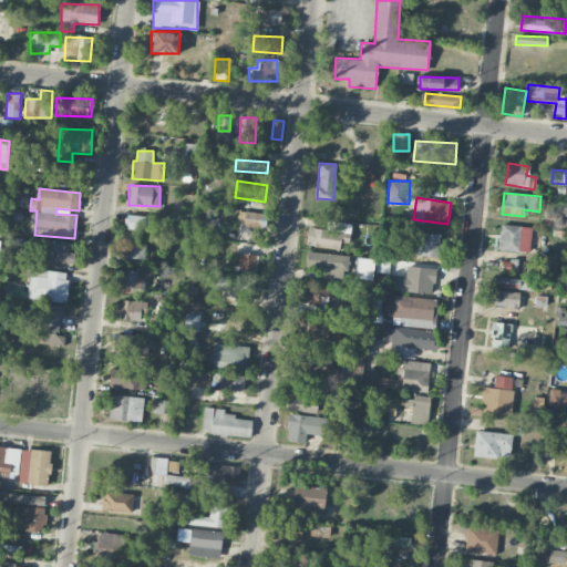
[(223,225),(224,210),(200,209),(200,223),(223,225)]
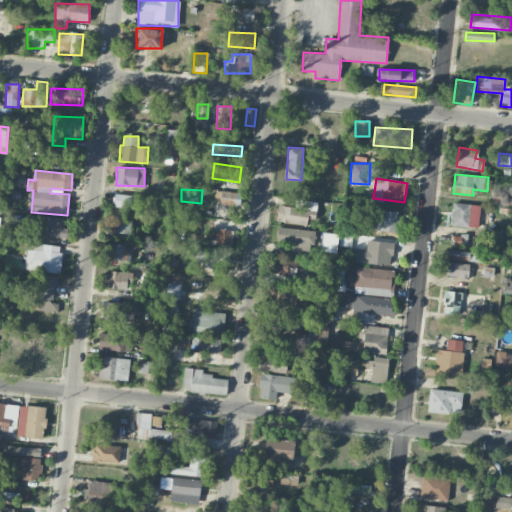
[(215,204),(239,205),(240,192),(216,191),(215,204)]
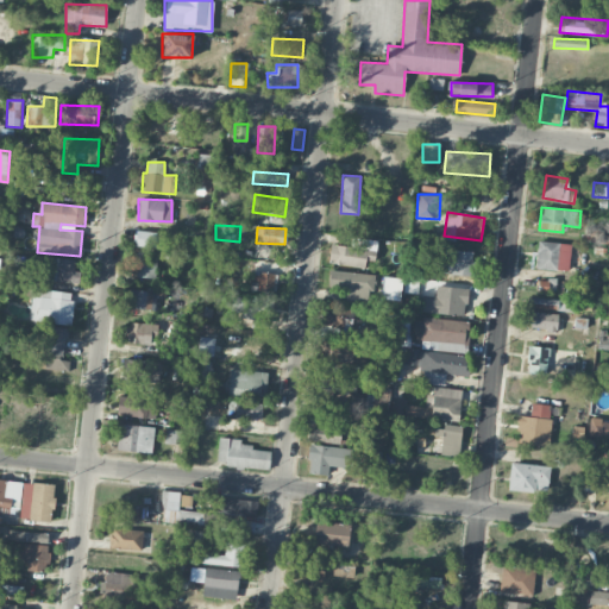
[(161,249),(163,233),(137,231),(136,245),(161,249)]
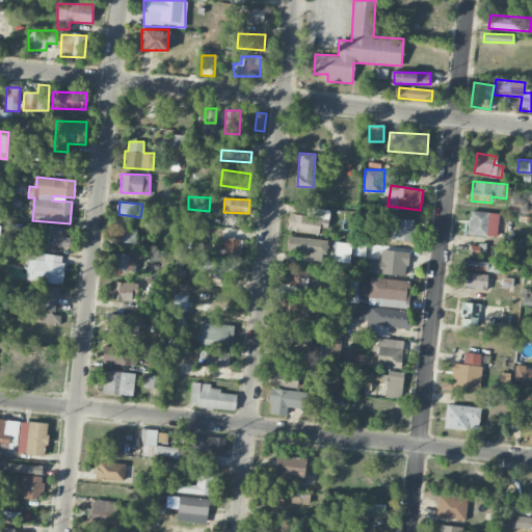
[(318,234),(319,228),(326,229),(329,211),(308,207),(307,216),(289,213),(287,230),(318,234)]
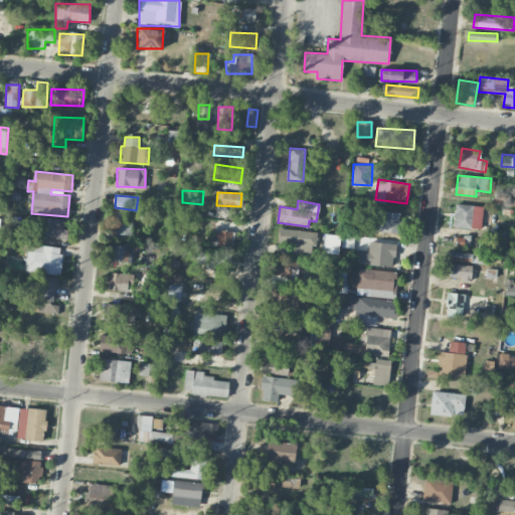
[(454,227),(482,228),(483,205),(455,204),(454,227)]
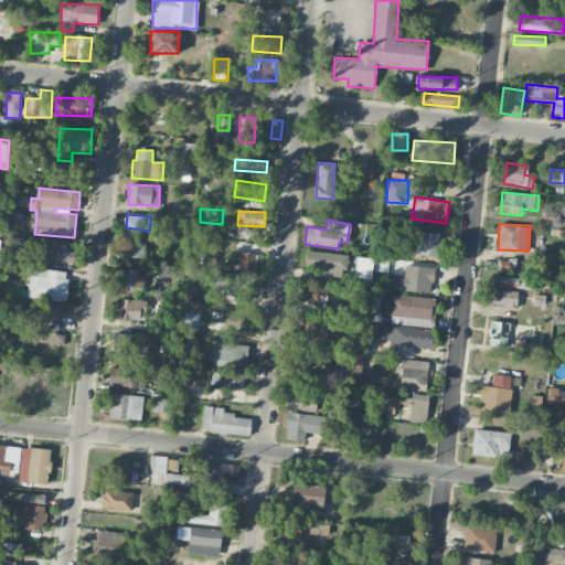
[(436,256),(439,234),(412,231),(408,253),(436,256)]
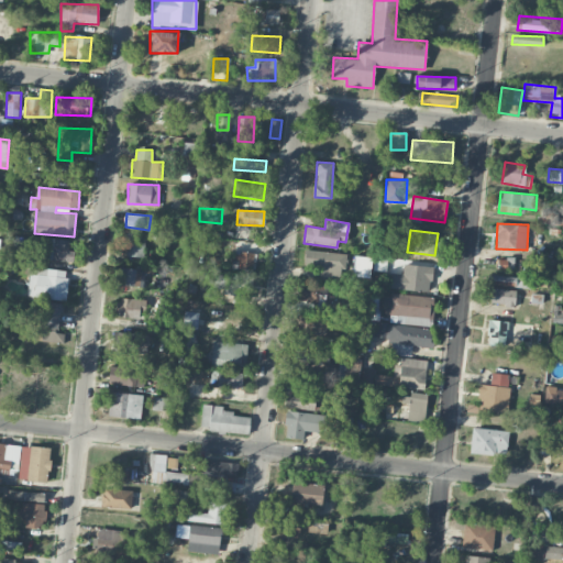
[(127,257),(144,257),(145,232),(127,231),(127,257)]
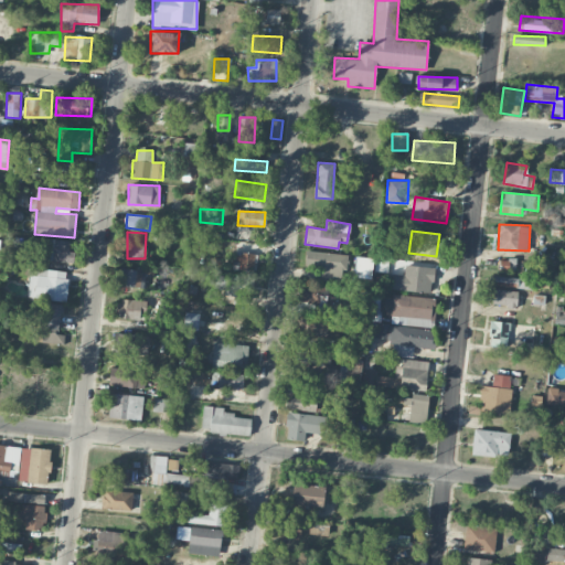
[(40,260),(73,262),(74,252),(68,251),(70,240),(41,238),(40,260)]
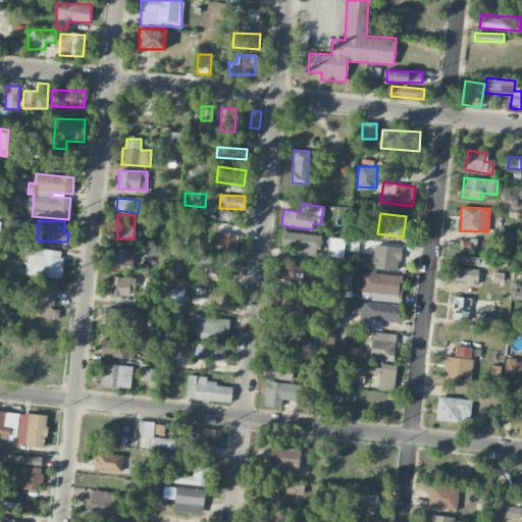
[(280,245),(295,248),(294,256),(318,260),(321,237),(283,230),(280,245)]
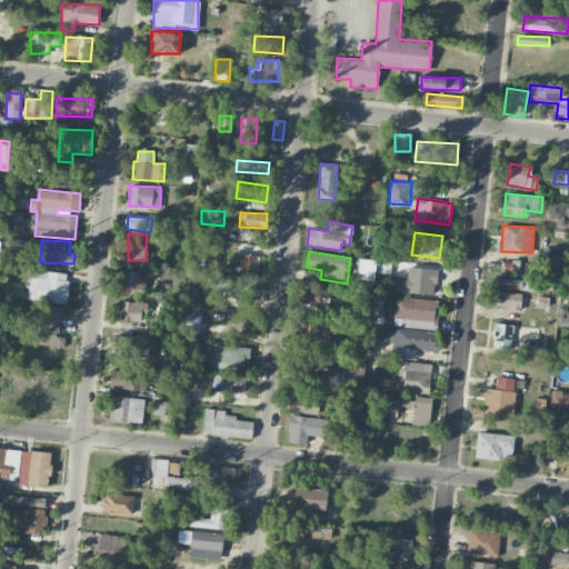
[(256,256),(236,255),(235,271),(255,272),(256,256)]
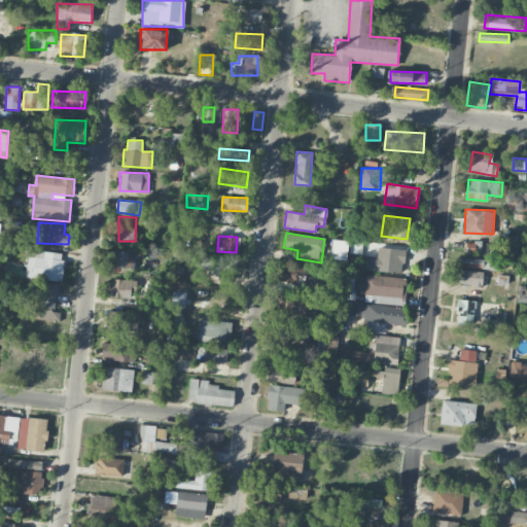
[(347,241),(331,240),(330,258),(346,259),(347,241)]
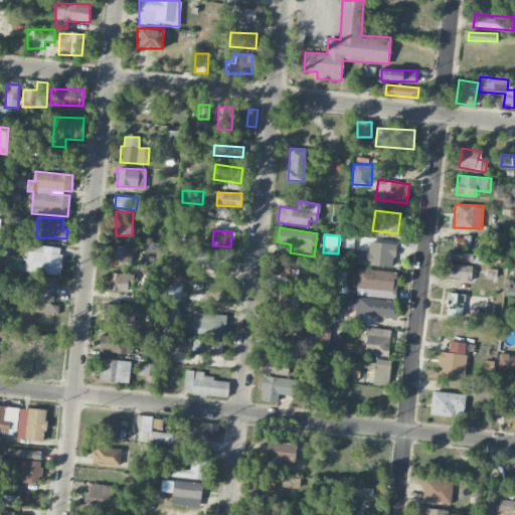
[(395,244),(369,241),(366,265),(392,267),(395,244)]
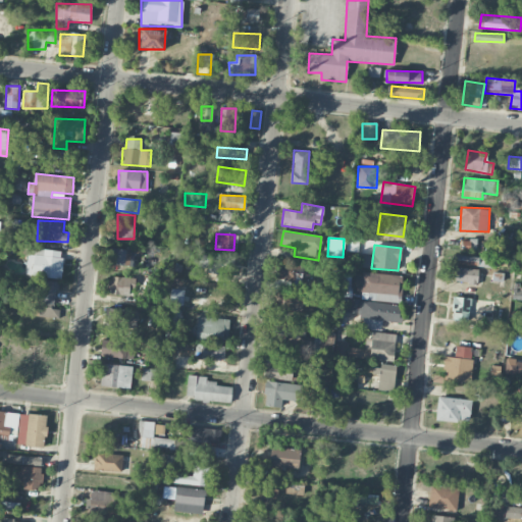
[(60,278),(63,251),(35,248),(32,275),(60,278)]
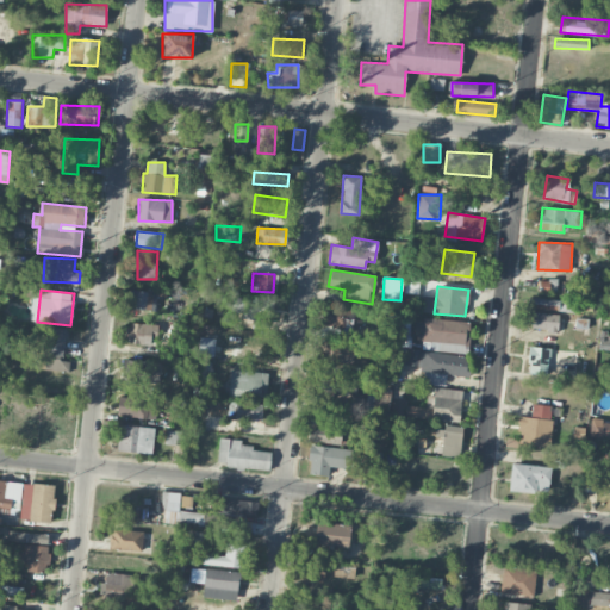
[(128,307),(154,311),(157,293),(130,290),(128,307)]
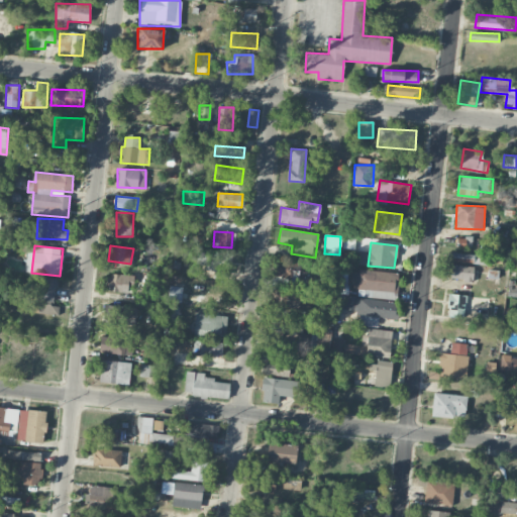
[(205,266),(205,278),(223,278),(223,269),(231,269),(232,253),(197,252),(196,265),(205,266)]
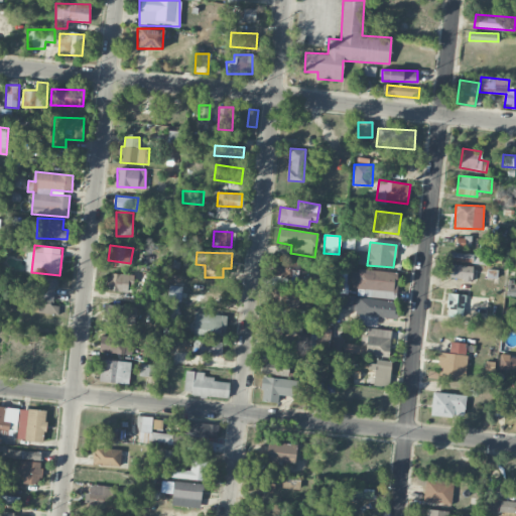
[(473,262),(473,253),(450,252),(450,261),(473,262)]
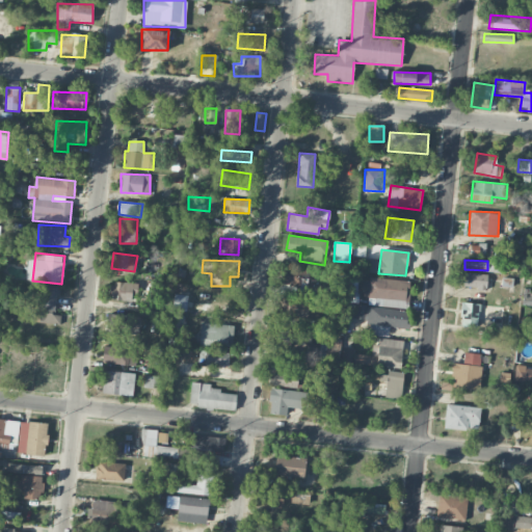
[(310,272),(287,265),(282,283),(303,289),(310,272)]
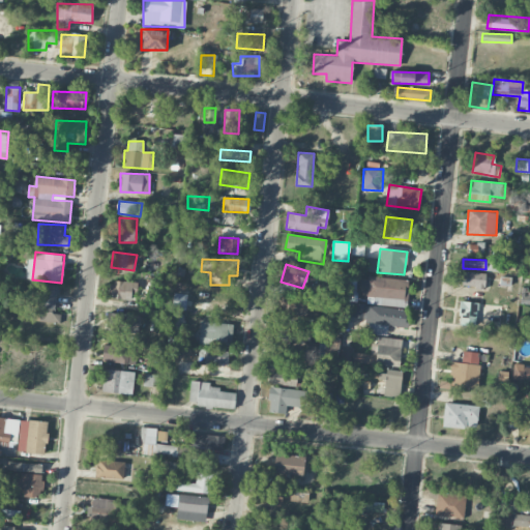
[(484,288),(486,272),(462,271),(461,287),(484,288)]
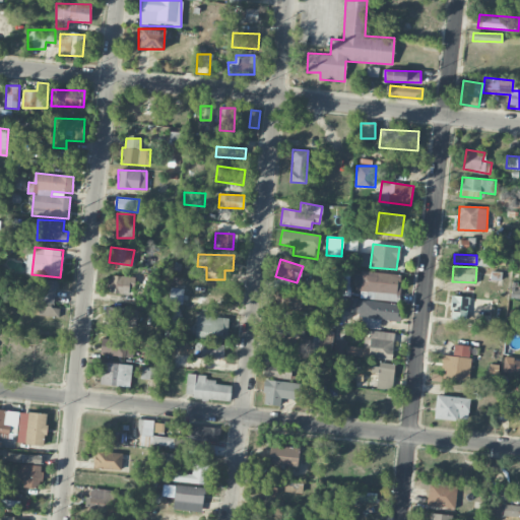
[(360,299),(398,301),(400,274),(361,271),(360,299)]
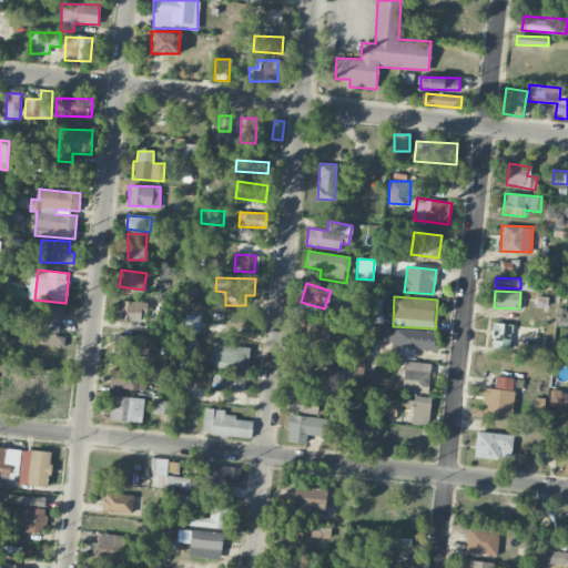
[(141,321),(142,303),(118,302),(117,320),(141,321)]
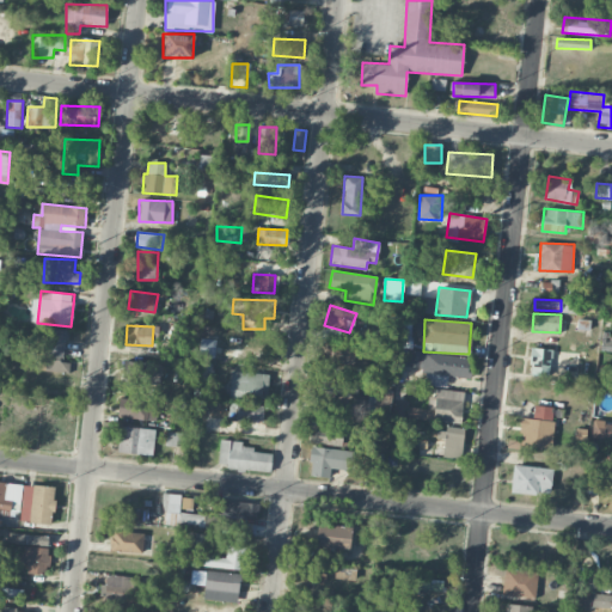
[(65,362),(66,329),(43,328),(42,372),(69,373),(69,362),(65,362)]
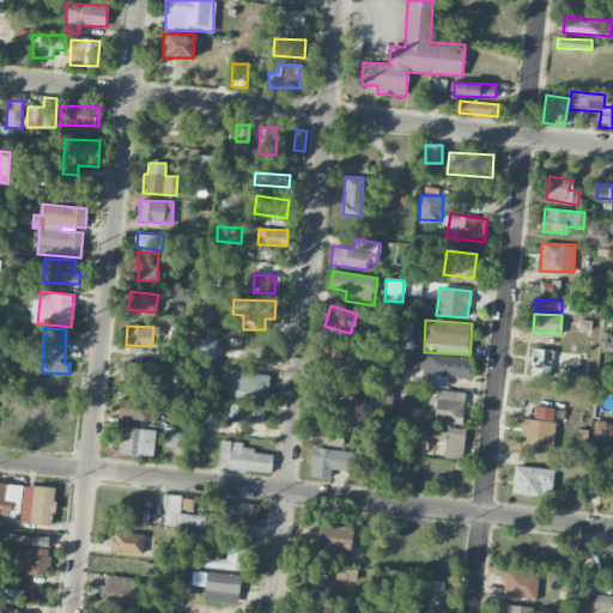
[(612,337),(602,337),(601,350),(612,351),(612,337)]
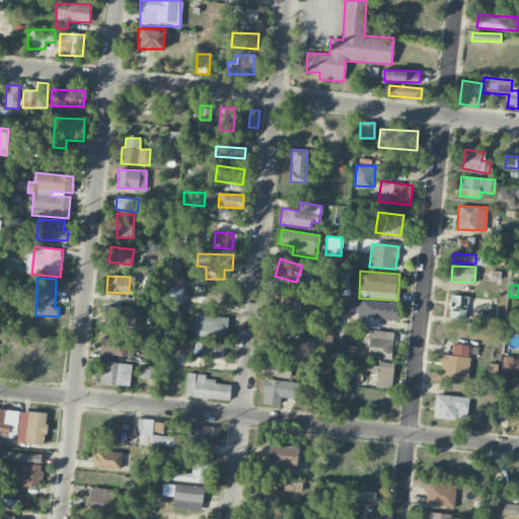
[(302,292),(274,291),(273,307),(301,308),(302,292)]
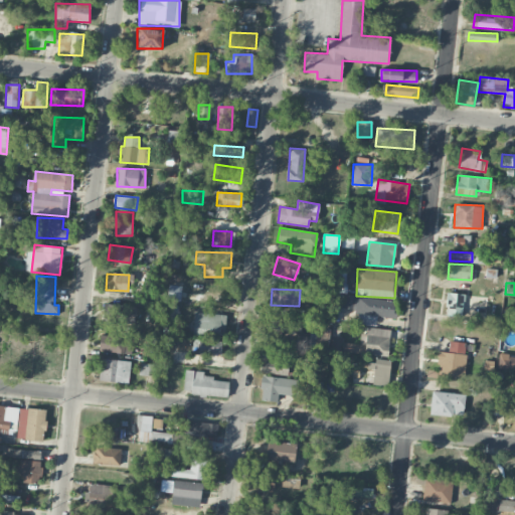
[(464,294),(447,293),(446,315),(462,316),(464,294)]
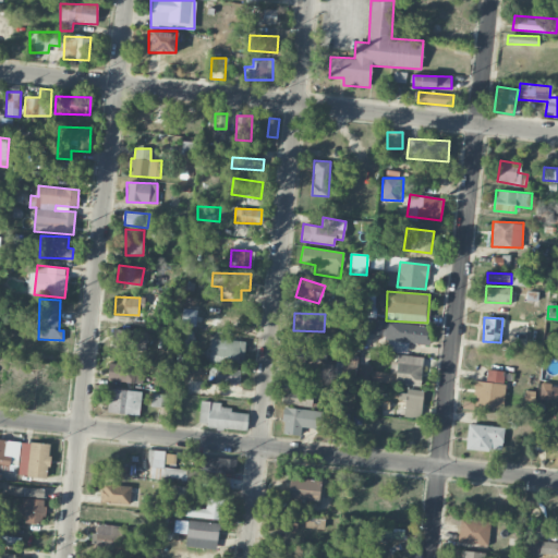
[(386,350),(408,352),(409,342),(426,344),(428,325),(363,318),(362,332),(387,336),(386,350)]
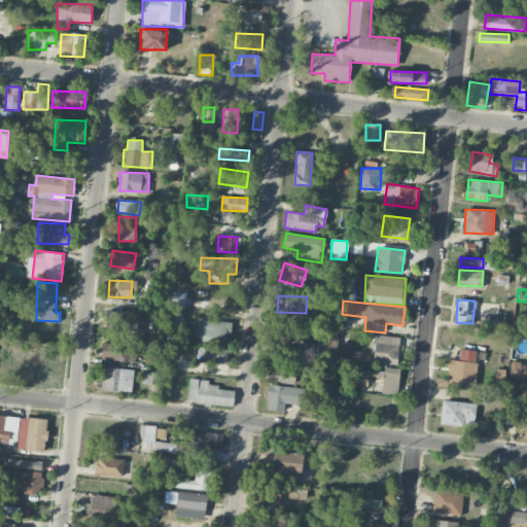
[(137,330),(138,312),(105,311),(105,329),(137,330)]
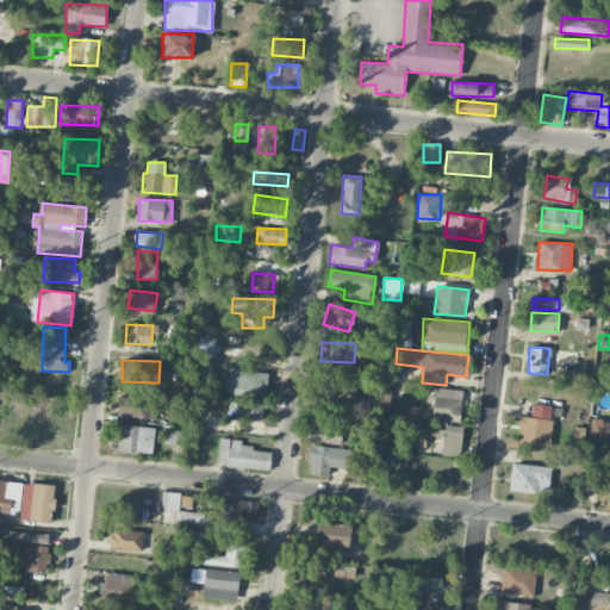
[(229,396),(267,398),(268,372),(230,371),(229,396)]
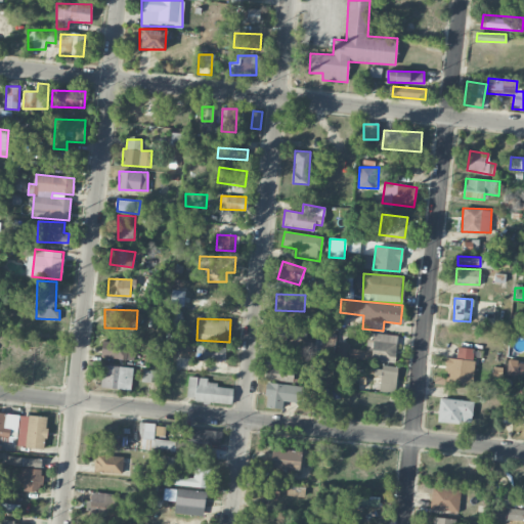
[(274,335),(305,337),(305,324),(275,323),(274,335)]
